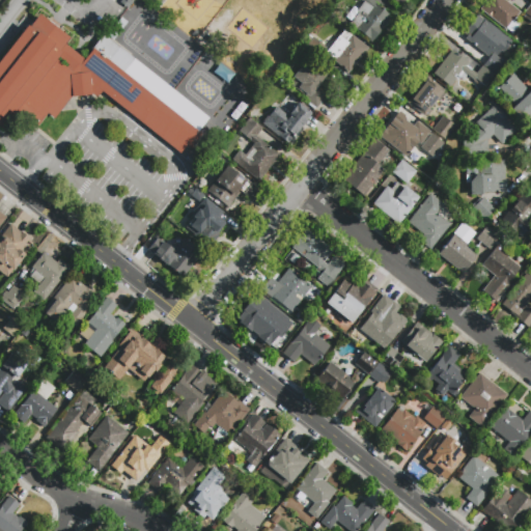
[(132,0),(135,2),(129,10),(120,4),(123,0),(132,0)]
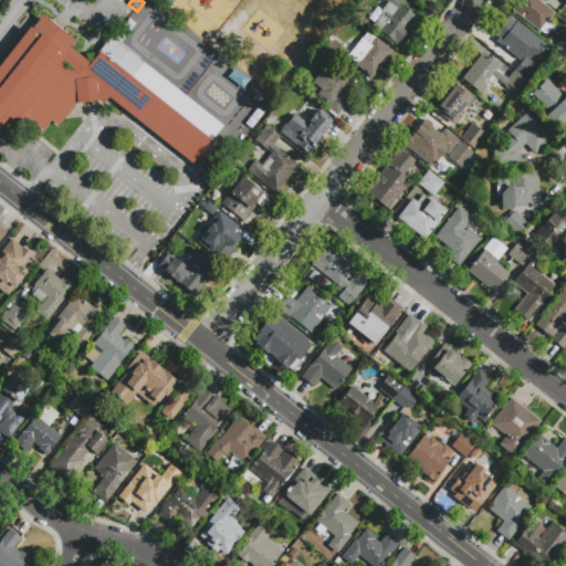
[(395,0),(417,18),(395,45),(366,21),(384,0),(395,0)]
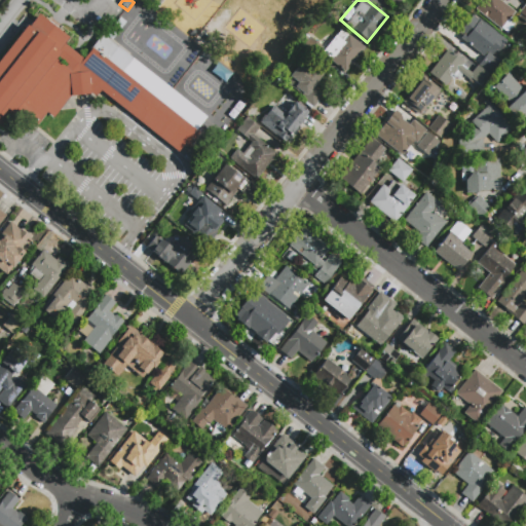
[(499,30),(475,9),(482,0),(500,0),(515,11),(499,30)]
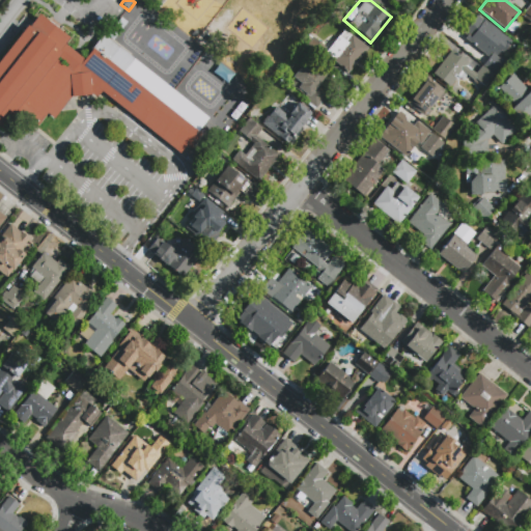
[(497,55),(492,52),(488,56),(477,47),(477,48),(464,37),(481,16),(513,40),(502,54),(500,52),(497,55)]
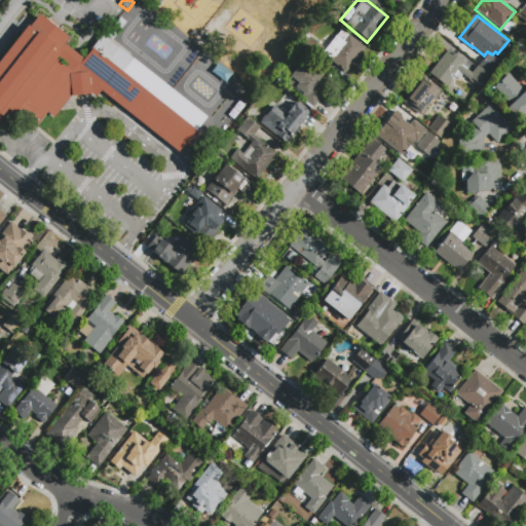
[(4,132),(0,127),(0,62),(28,27),(30,29),(40,16),(69,40),(65,45),(84,61),(104,36),(208,119),(201,126),(207,129),(190,151),(185,147),(179,154),(101,91),(96,100),(89,95),(71,98),(53,119),(47,115),(36,129),(17,114),(4,132)]
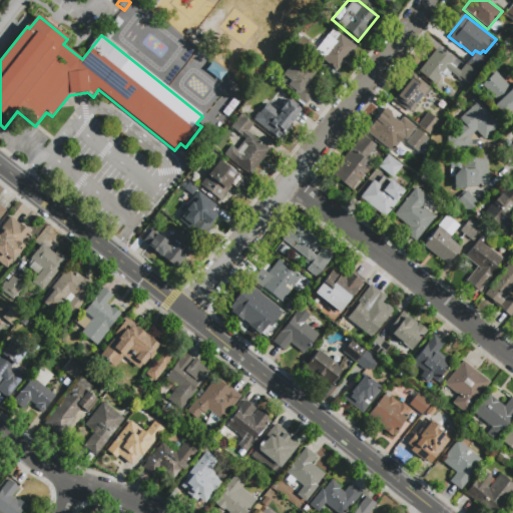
[(343,33),(352,40),(351,42),(356,46),(336,71),(322,60),(323,58),(315,52),(334,28),(342,34),(343,33)]
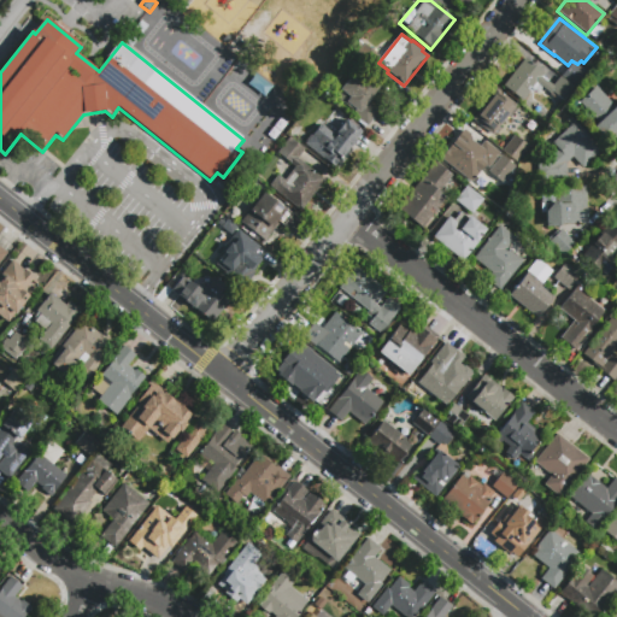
[(370,70),(356,59),(364,47),(380,58),(370,70)]
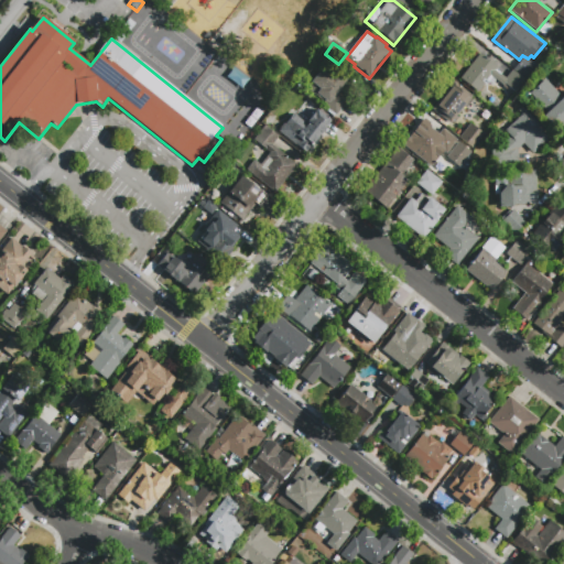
[(489,75),(477,91),(459,78),(479,53),(496,66),(494,68),(505,77),(511,68),(525,80),(516,93),(502,83),(501,85),(489,75)]
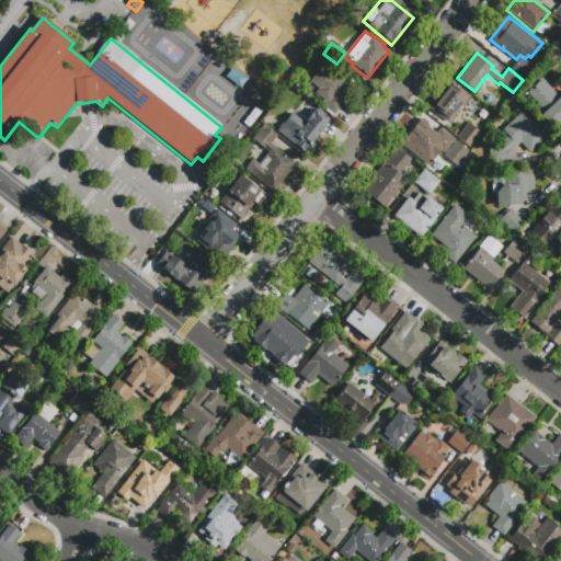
[(523,77),(511,68),(519,58),(525,63),(529,57),(535,61),(523,77)]
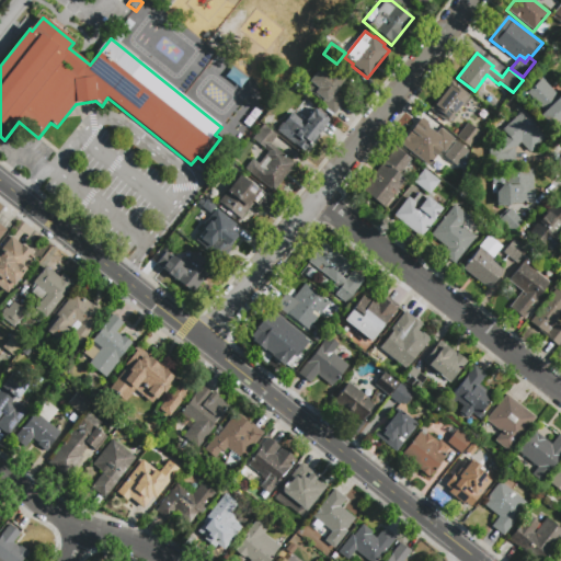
[(344,101),(334,113),(321,103),(322,102),(306,90),(310,83),(309,82),(320,68),(322,69),(327,64),(334,70),(335,69),(356,84),(347,96),(340,90),(335,95),(344,101)]
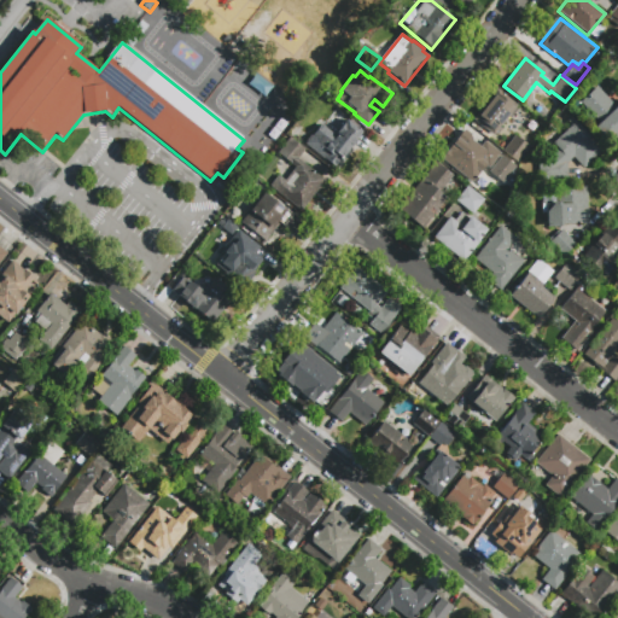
[(579,103),(596,86),(616,106),(617,104),(617,136),(610,145),(593,127),(598,122),(579,103)]
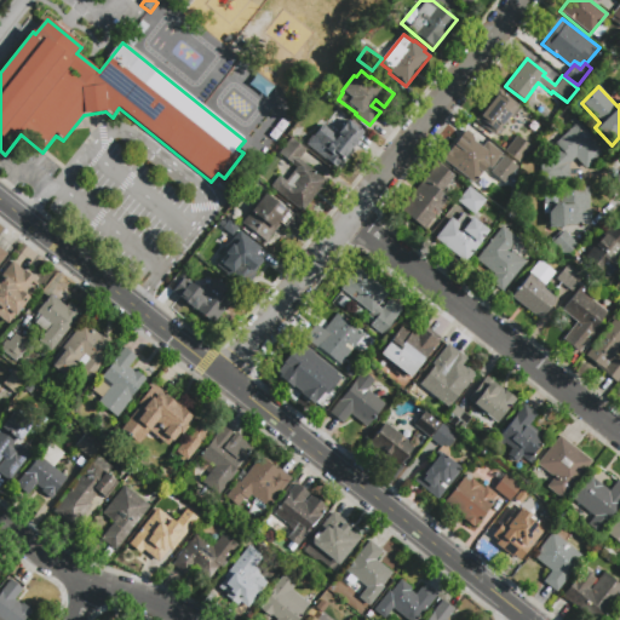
[(518,105),(494,136),(475,120),(498,90),(518,105)]
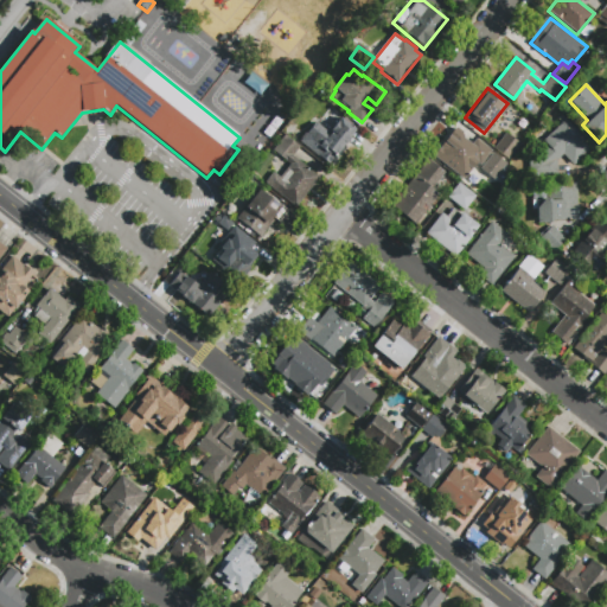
[(592,147),(573,165),(562,154),(556,160),(556,176),(529,177),(529,158),(535,158),(548,146),(542,140),(561,122),(556,119),(561,114),(592,147)]
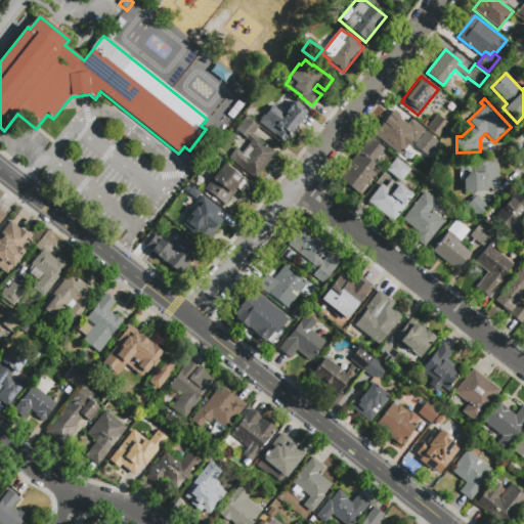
[(259,123),(272,106),(284,116),(295,101),(307,111),(284,142),(259,123)]
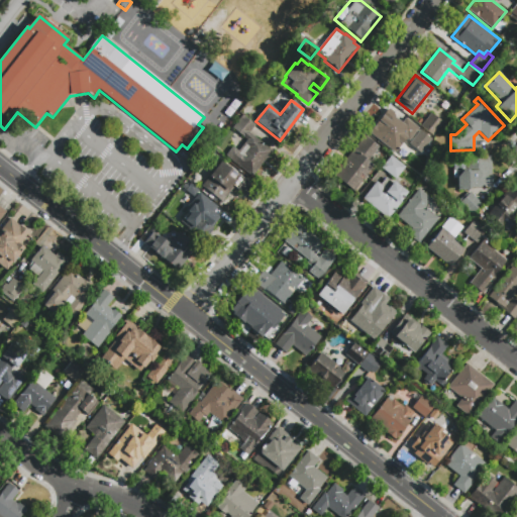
[(419,128),(408,141),(406,139),(395,153),(368,132),(388,107),(394,111),(395,116),(401,122),(405,117),(419,128)]
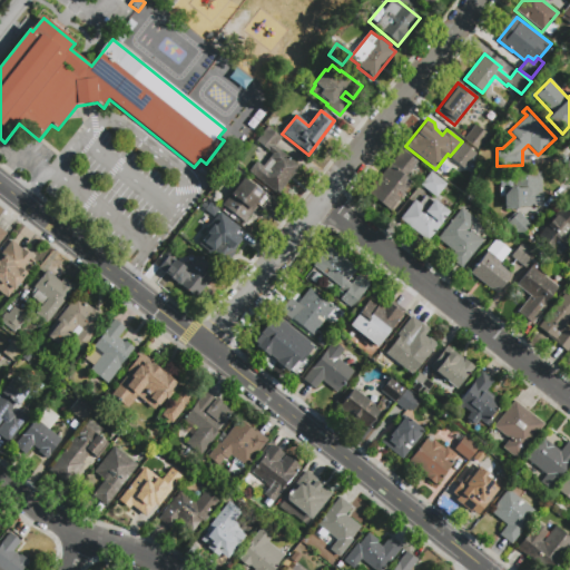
[(488,134),(477,149),(464,139),(477,125),(488,134)]
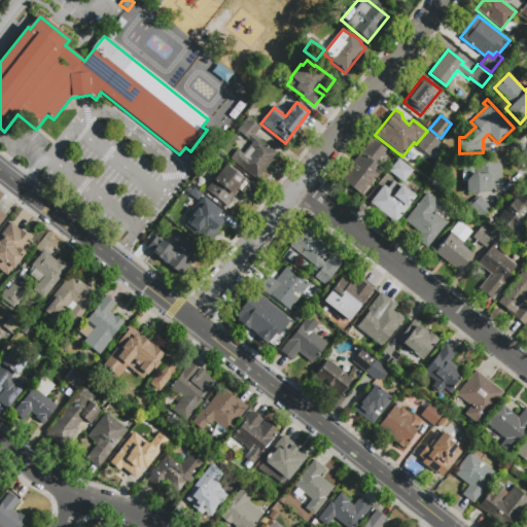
[(254,135),(278,153),(256,180),(233,162),(239,152),(243,156),(253,144),(236,131),(247,117),(260,128),(254,135)]
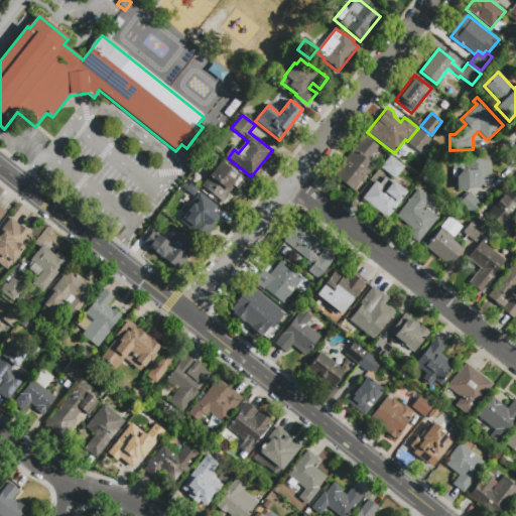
[(419,154),(409,145),(407,144),(420,127),(422,129),(432,137),(419,154)]
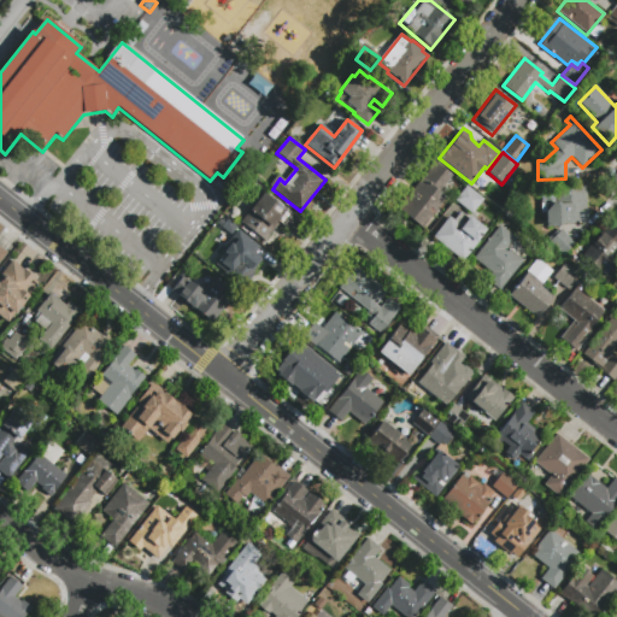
[(435,160),(452,174),(439,191),(446,197),(422,229),(397,210),(435,160)]
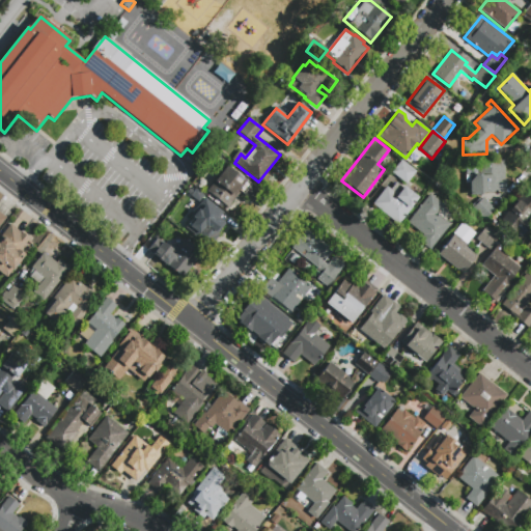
[(505,179),(505,191),(480,191),(480,195),(467,195),(467,180),(468,180),(468,175),(475,175),(475,174),(478,174),(477,160),(504,159),(504,179),(505,179)]
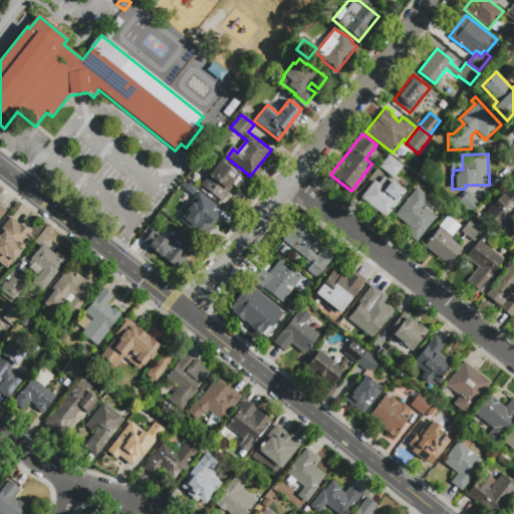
[(379,167),(389,155),(403,165),(394,177),(379,167)]
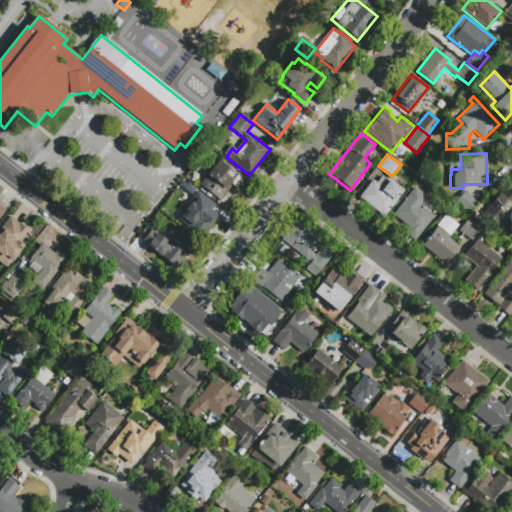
[(242,178),(235,187),(232,185),(221,201),(200,185),(219,160),(242,178)]
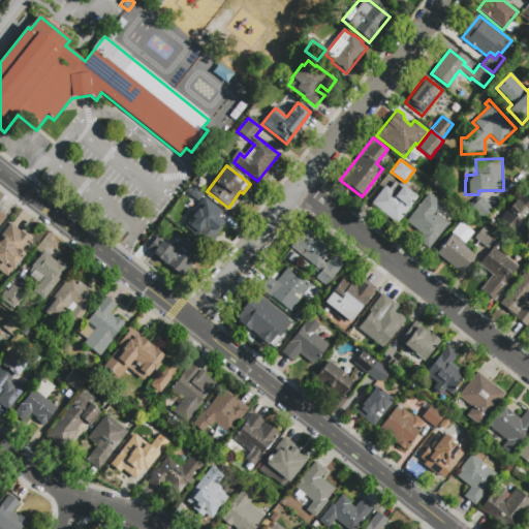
[(372,203),(385,186),(390,188),(395,181),(401,186),(402,185),(416,196),(410,205),(411,206),(397,223),(372,203)]
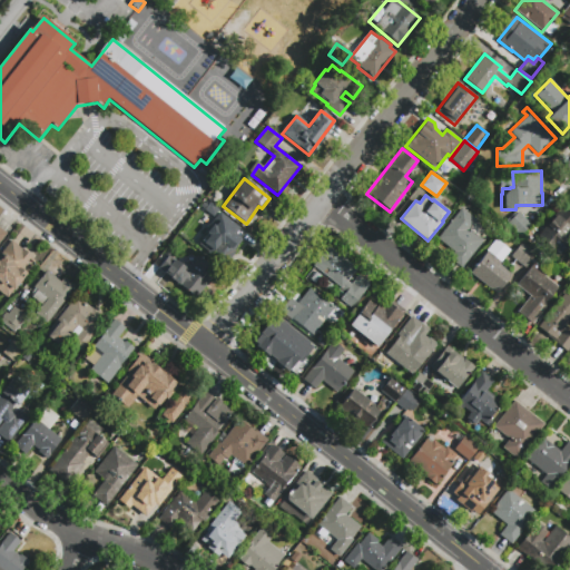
[(461,207),(475,219),(474,222),(484,229),(478,237),(482,241),(461,267),(449,257),(454,252),(438,238),(461,207)]
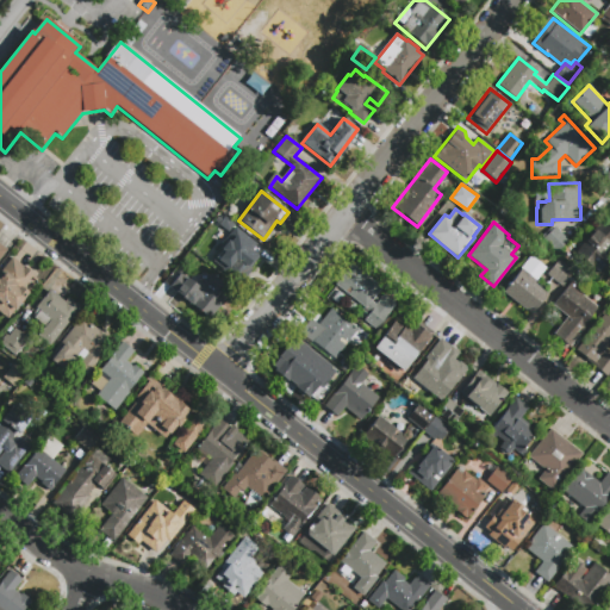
[(599,274),(574,255),(601,222),(609,229),(609,247),(602,257),(609,262),(599,274)]
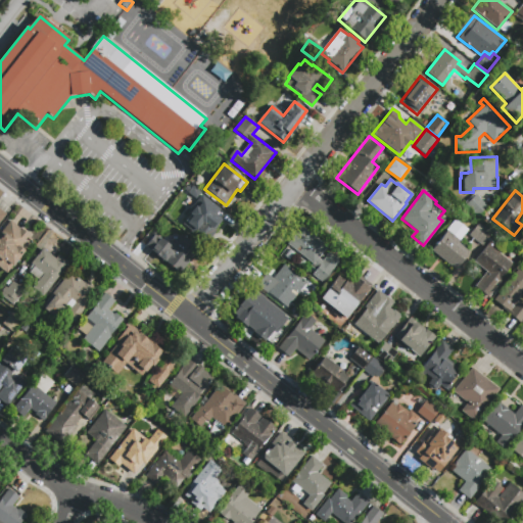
[(487,206),(477,217),(463,203),(474,192),(487,206)]
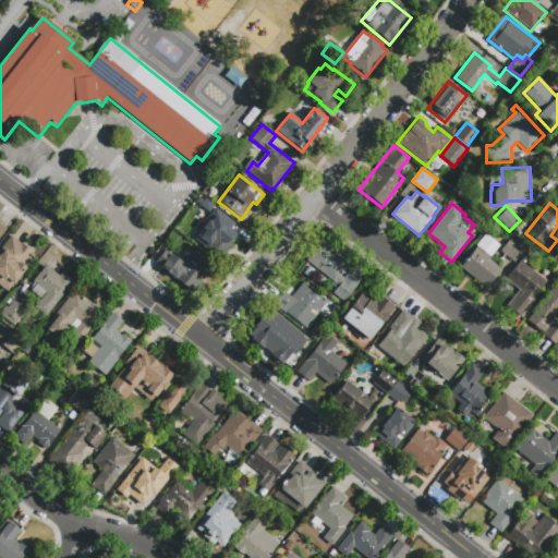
[(245,235),(227,258),(209,243),(228,221),(245,235)]
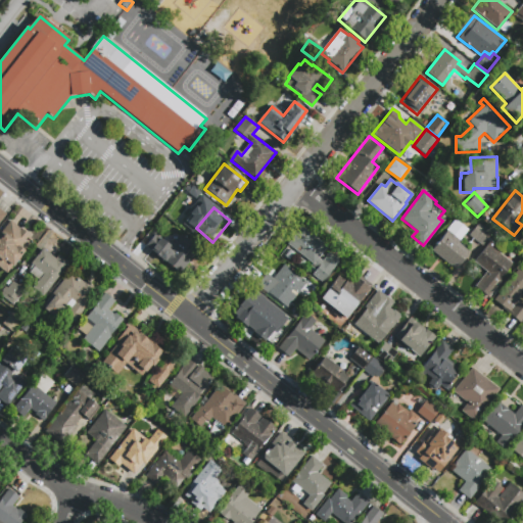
[(168,219),(177,208),(188,219),(180,229),(168,219)]
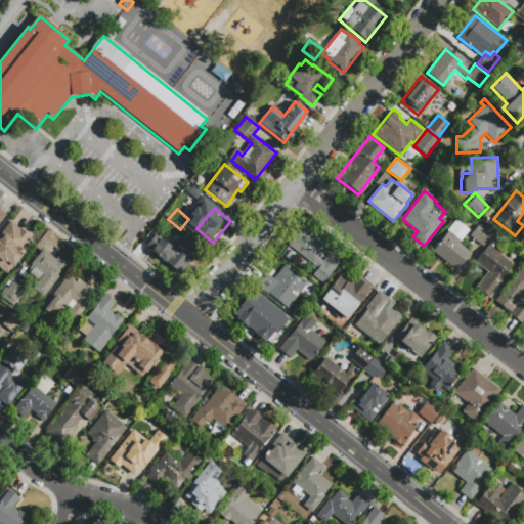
[(469,253),(455,270),(434,253),(431,251),(455,220),(468,230),(460,241),(471,250),(469,253)]
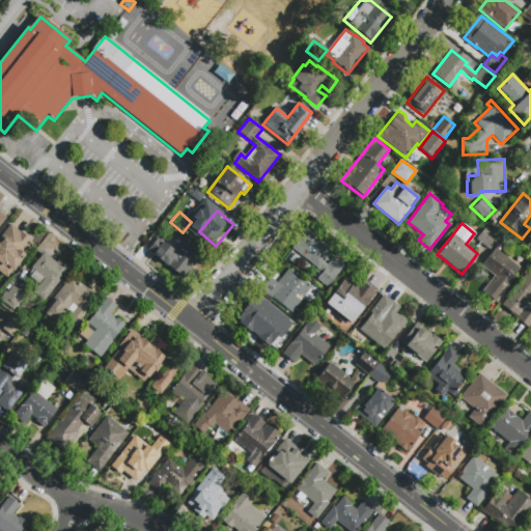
[(6,278),(0,273),(0,236),(10,224),(21,231),(29,238),(20,251),(24,254),(6,278)]
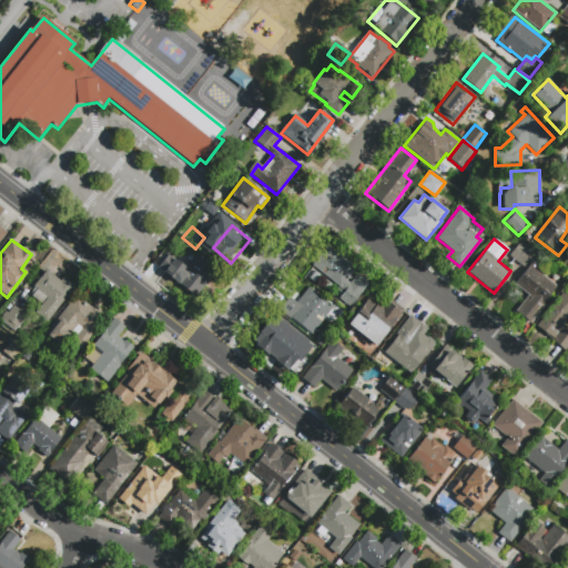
[(508,255),(518,242),(533,254),(523,266),(508,255)]
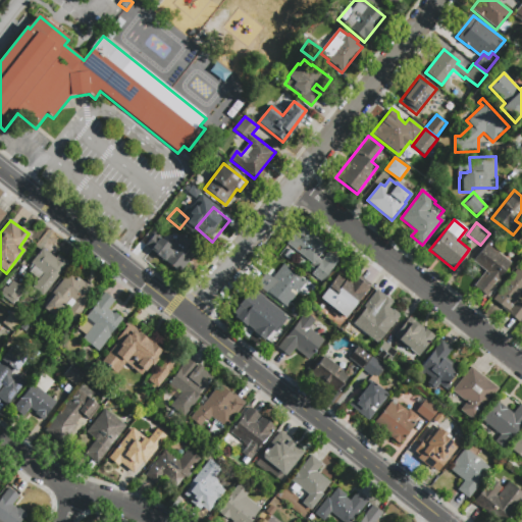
[(337,260),(321,282),(310,274),(316,267),(289,246),(302,228),(325,247),(318,257),(321,260),(327,252),(337,260)]
